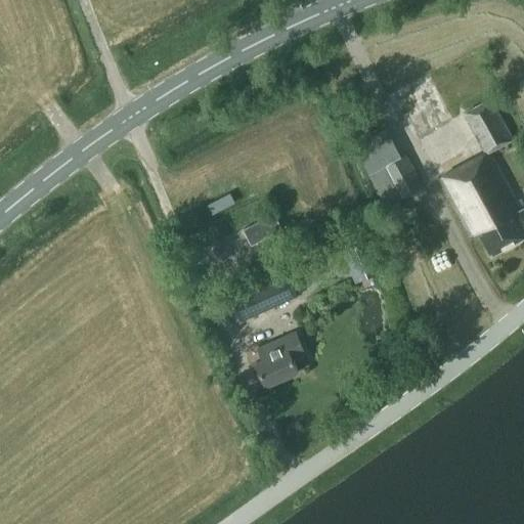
[(490,98),(464,113),(485,153),(438,178),(472,238),(480,233),(491,255),(523,236),(523,230),(523,229),(523,207),(522,209),(490,150),(513,138),(490,98)]
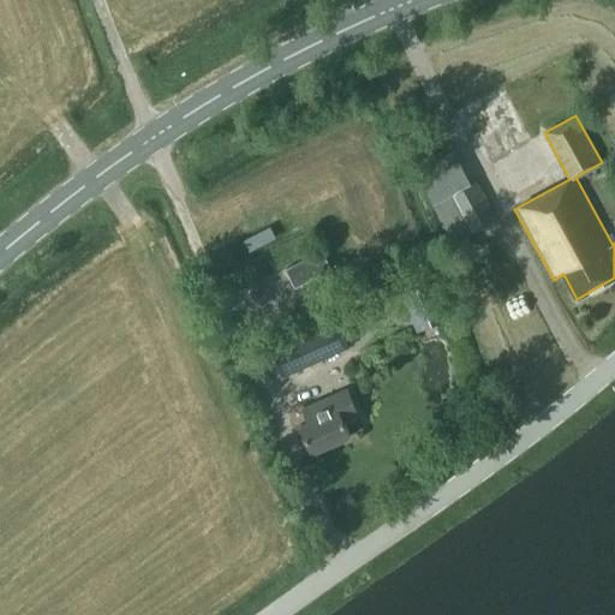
[(454,242),(496,219),(477,180),(470,184),(453,150),(416,168),(454,242)]
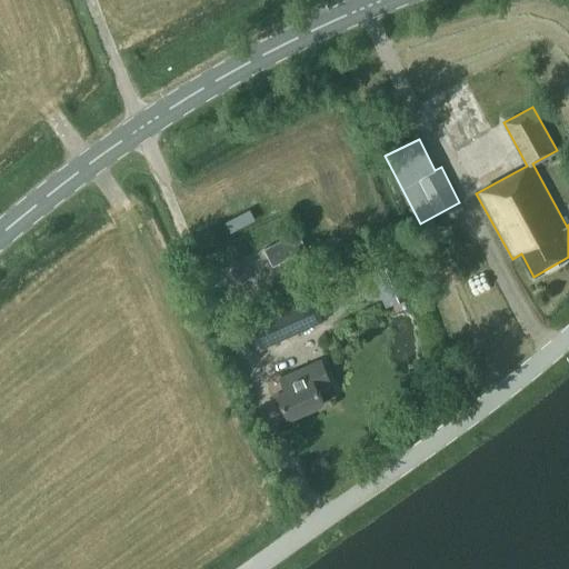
[(265,248),(273,266),(307,248),(298,231),(265,248)]
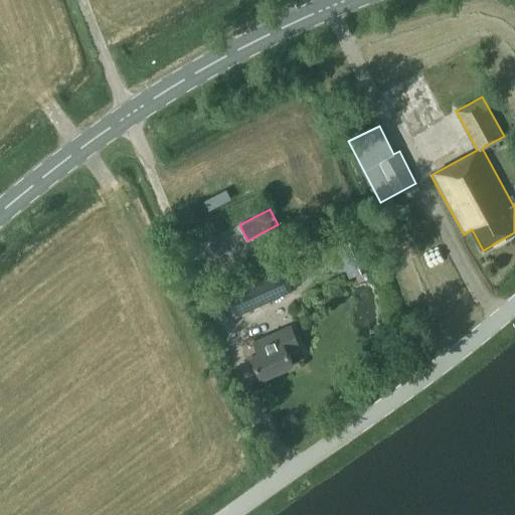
[(325,249),(319,238),(308,243),(315,255),(325,249)]
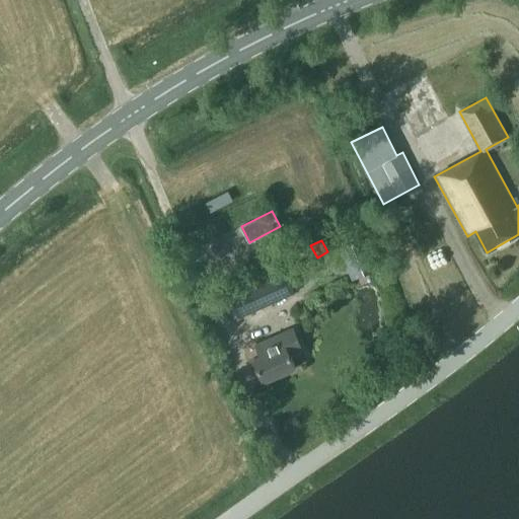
[(240,317),(296,292),(286,270),(230,295),(240,317)]
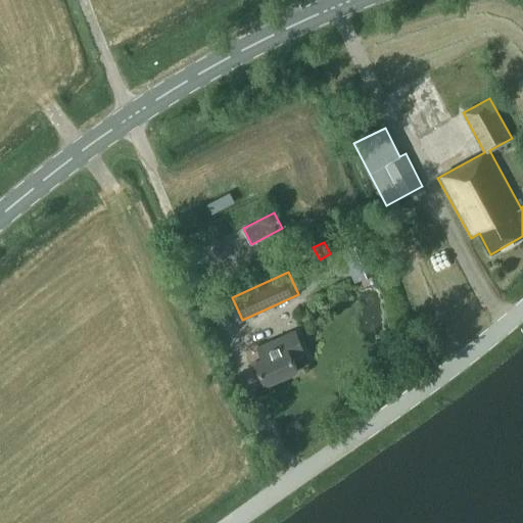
[(297,371),(292,359),(303,353),(303,354),(304,354),(295,330),(268,342),(268,344),(260,347),(258,343),(257,344),(263,358),(255,361),(265,385),(297,371)]
